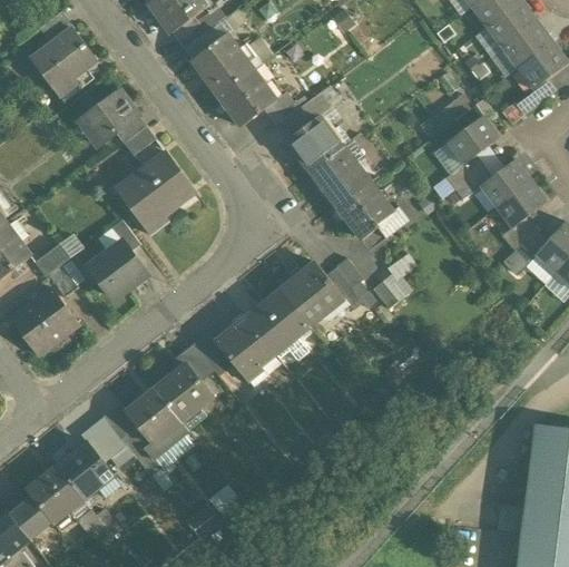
[(151,0),(149,2),(172,32),(194,16),(206,7),(209,11),(209,12),(217,7),(226,0),(151,0)]
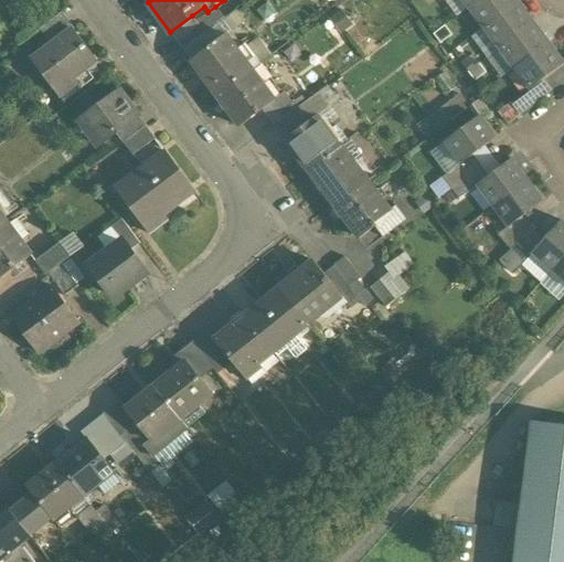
[(475,0),(467,6),(482,27),(518,0),(475,0)]
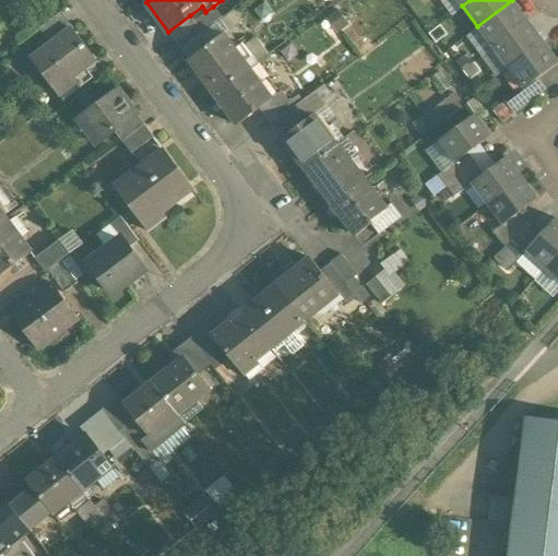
[(512,0),(477,26),(493,46),(527,20),(512,0)]
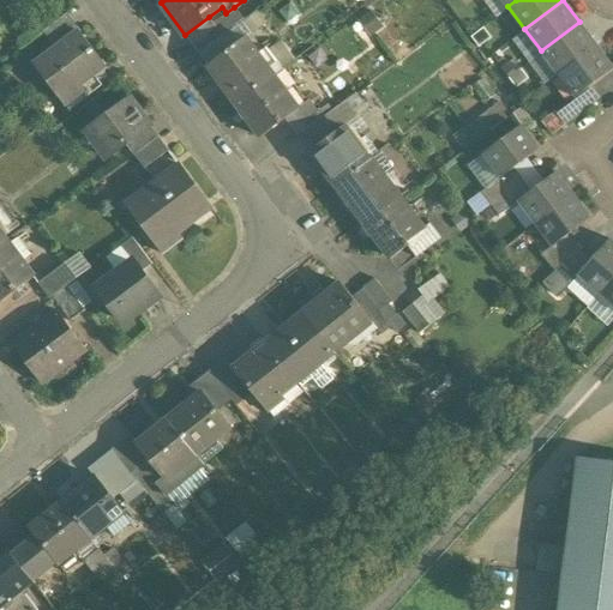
[(234,7),(226,13),(226,12),(212,22),(222,35),(244,18),(234,7)]
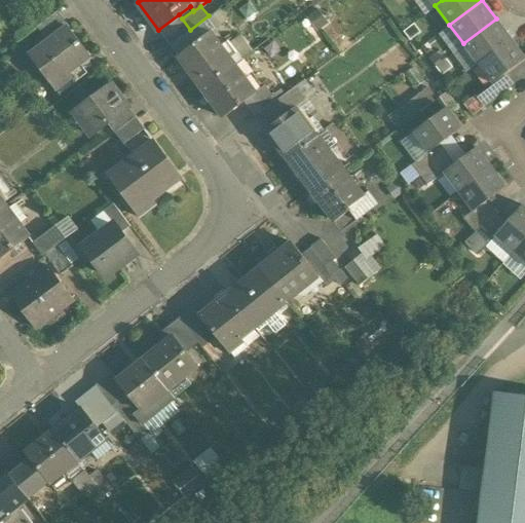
[(58,9),(38,25),(49,40),(68,26),(70,25),(58,9)]
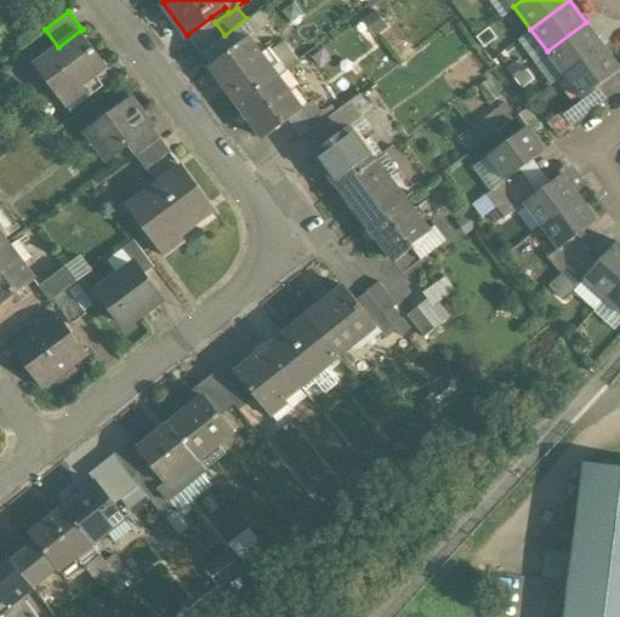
[(211,17),(188,34),(202,52),(223,35),(225,35),(215,22),(211,17)]
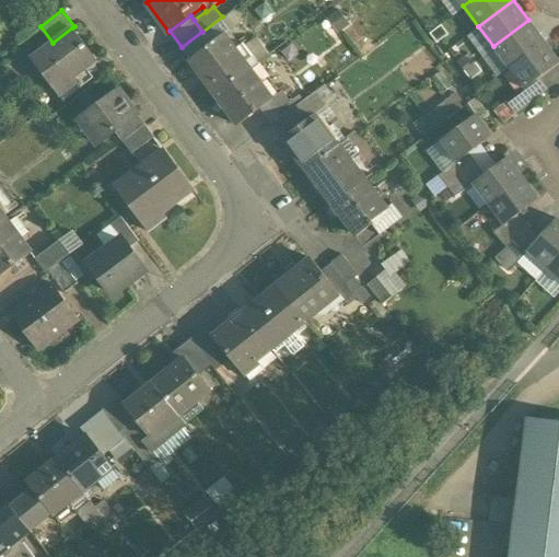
[(528,20),(493,46),(509,67),(544,41),(528,20)]
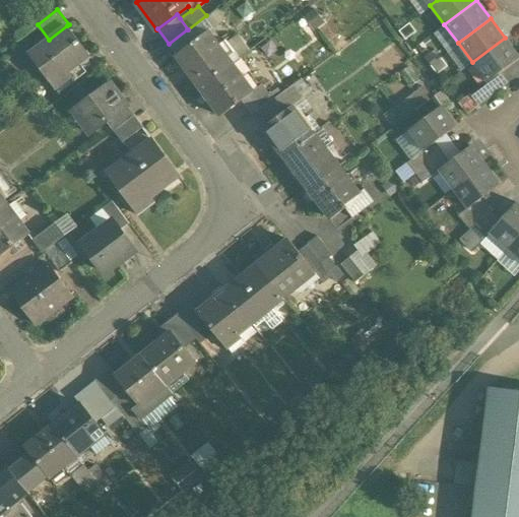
[(408,21),(398,29),(404,38),(415,30),(408,21)]
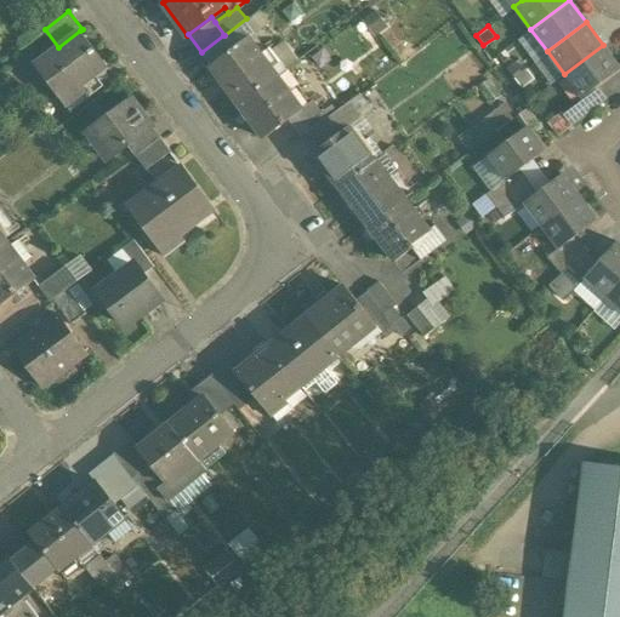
[(58,47),(37,62),(70,110),(103,84),(96,73),(106,64),(80,30),(58,47)]
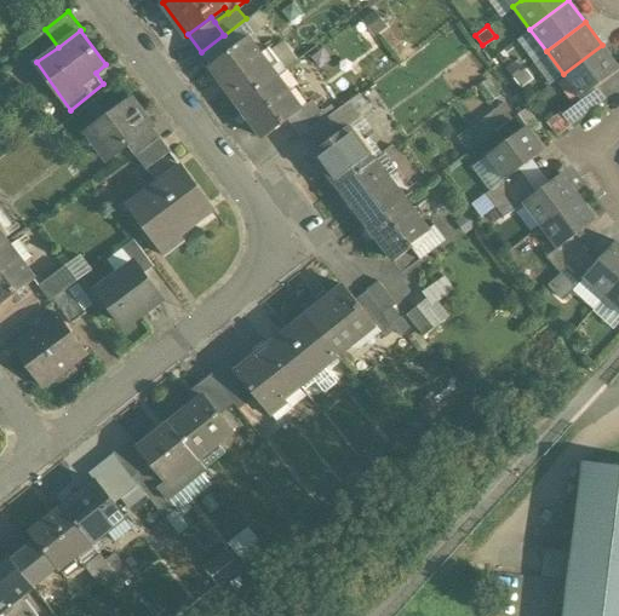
[(223,35),(201,52),(210,64),(231,47),(223,35)]
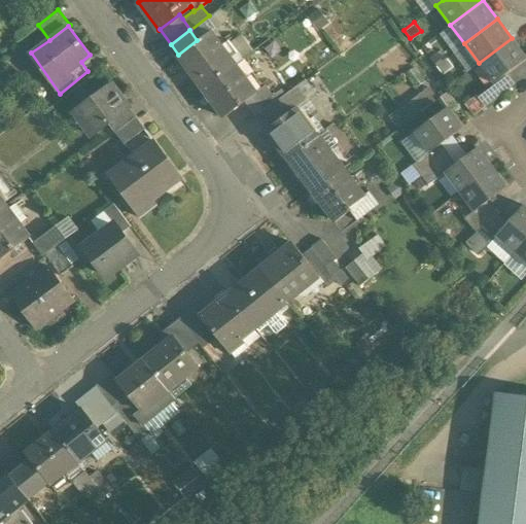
[(178,55),(202,88),(234,64),(220,45),(209,31),(197,40),(178,55)]
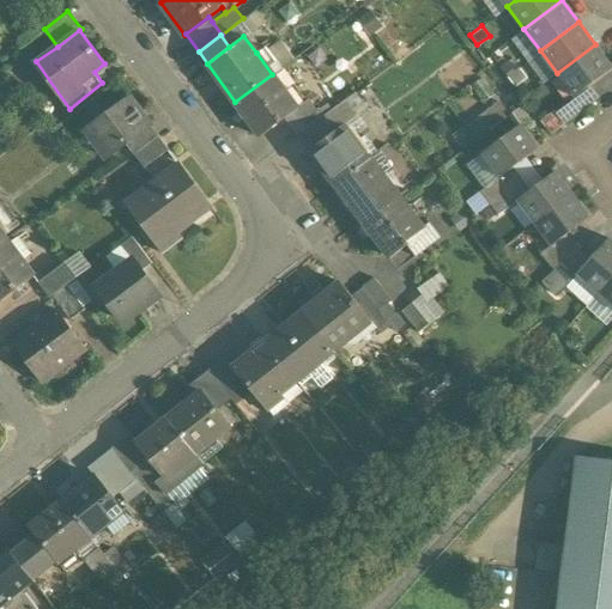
[(595,44),(557,73),(574,96),(588,84),(611,67),(595,44)]
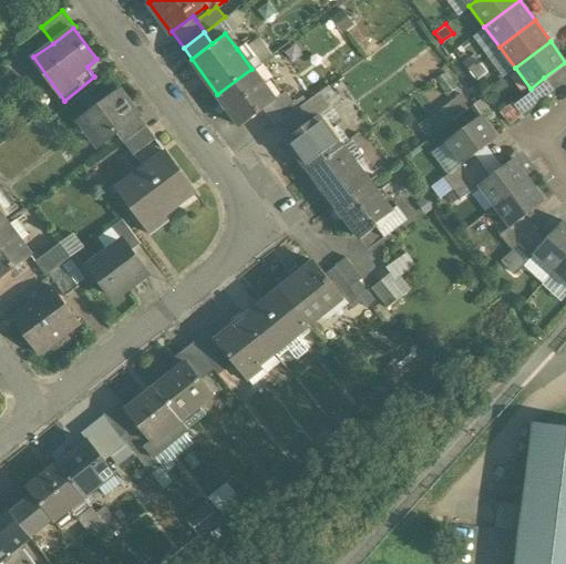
[(259,62),(245,43),(237,49),(251,69),(253,68),(259,62)]
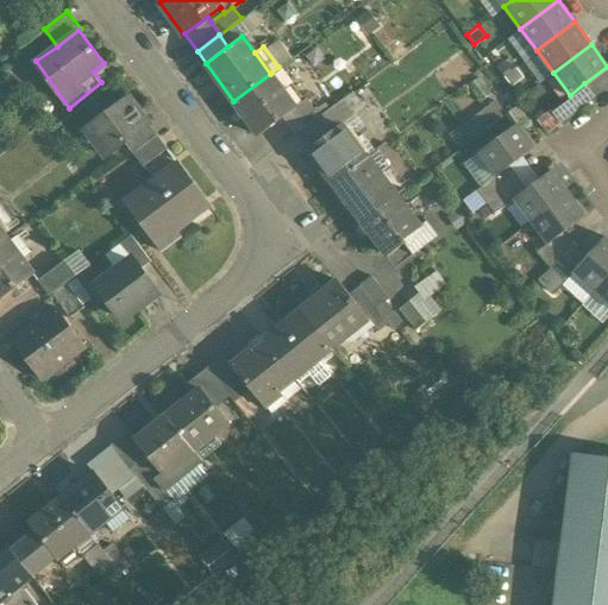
[(508,56),(496,65),(503,75),(515,65),(508,56)]
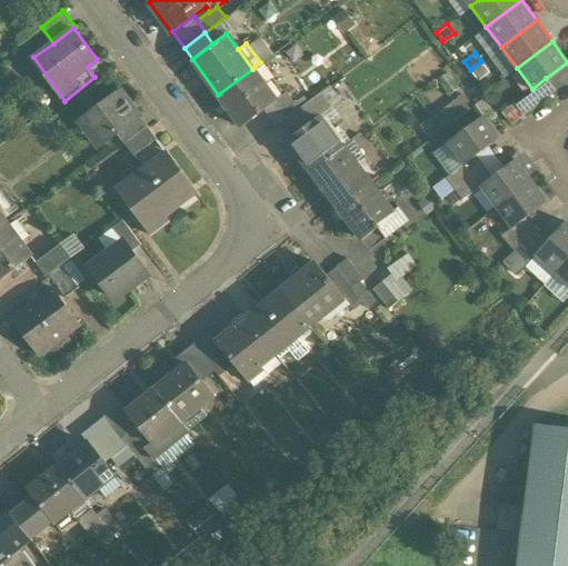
[(481,61),(470,70),(477,80),(489,71),(481,61)]
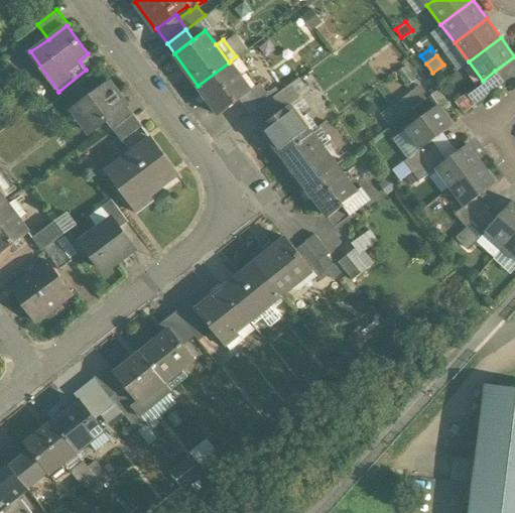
[(250,90),(230,61),(229,62),(198,86),(220,114),(239,99),(251,90),(250,90)]
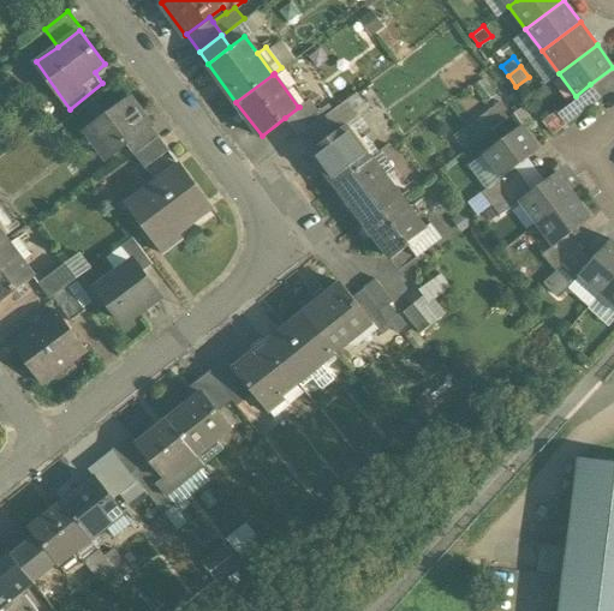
[(590,84),(576,96),(556,111),(565,123),(600,96),(590,84)]
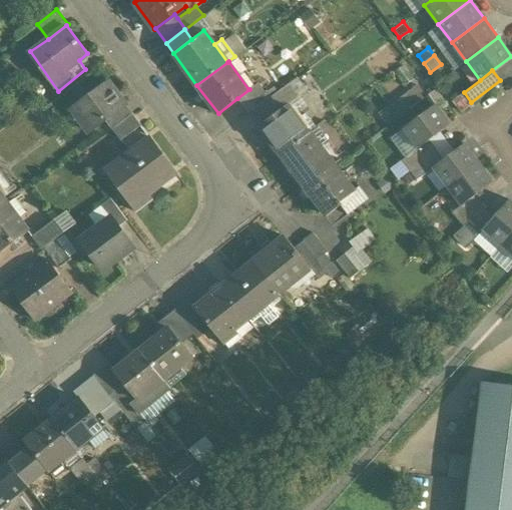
[(109,80),(72,108),(88,130),(104,118),(125,102),(120,96),(119,97),(116,93),(117,92),(109,80)]
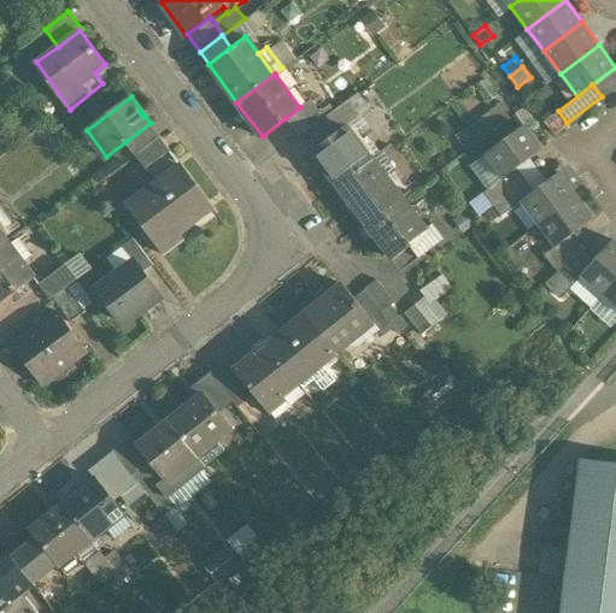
[(310,99),(299,107),(300,107),(286,118),(299,135),(323,116),(310,99)]
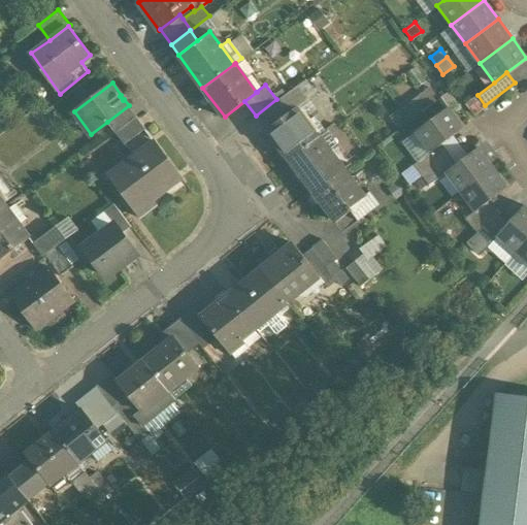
[(276,99),(256,116),(266,129),(267,128),(287,113),(276,99)]
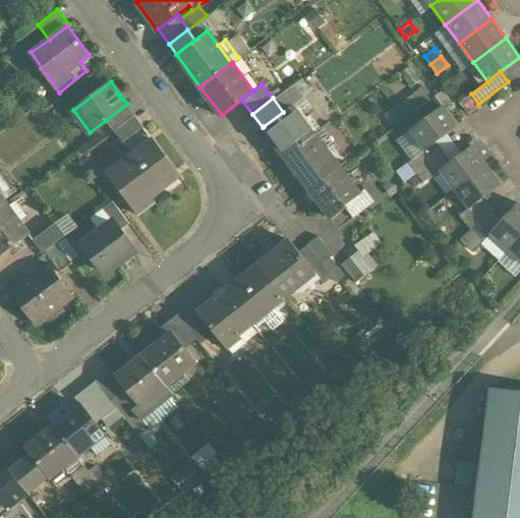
[(127,104),(106,120),(113,129),(115,129),(134,114),(127,104)]
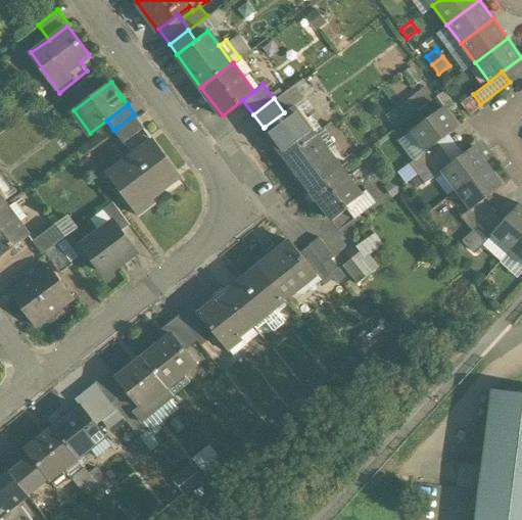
[(443,105),(411,130),(425,149),(426,150),(438,140),(459,126),(443,105)]
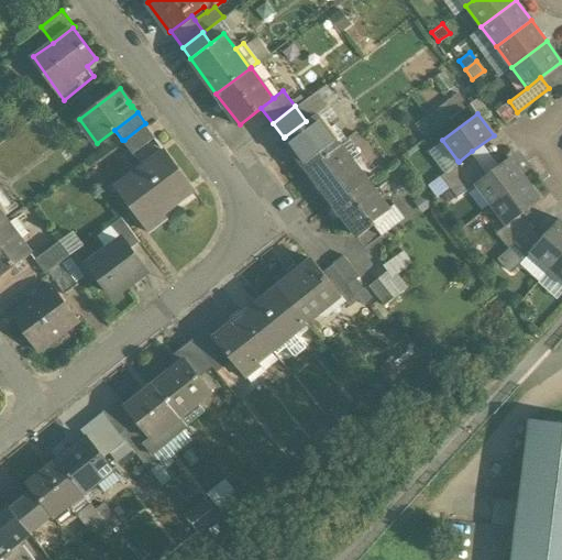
[(306,121),(285,136),(308,168),(323,156),(338,145),(326,129),(315,114),(306,121)]
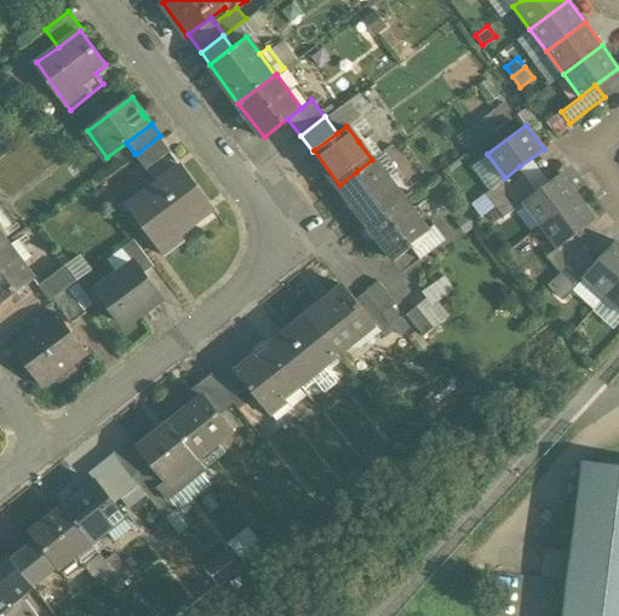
[(368,134),(359,142),(372,160),(374,159),(383,153),(368,134)]
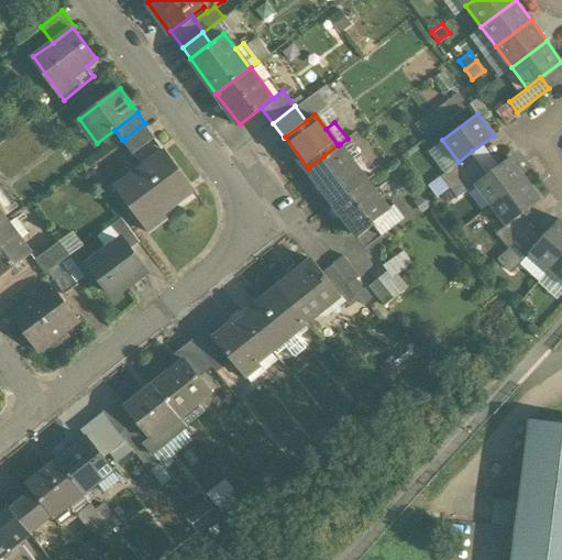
[(145,123),(124,140),(133,152),(154,135),(145,123)]
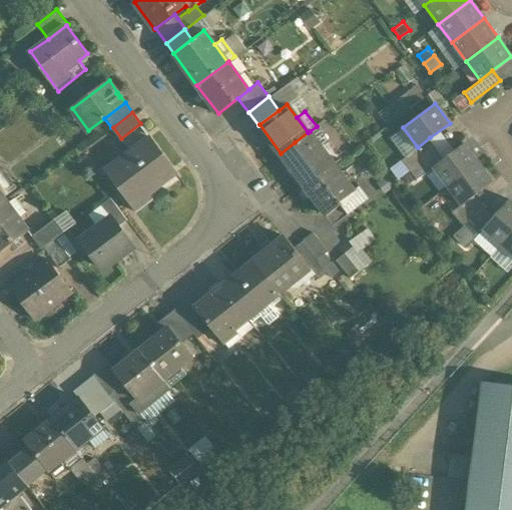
[(333,163),(310,131),(308,132),(295,142),(281,153),(304,185),(319,174),(333,163)]
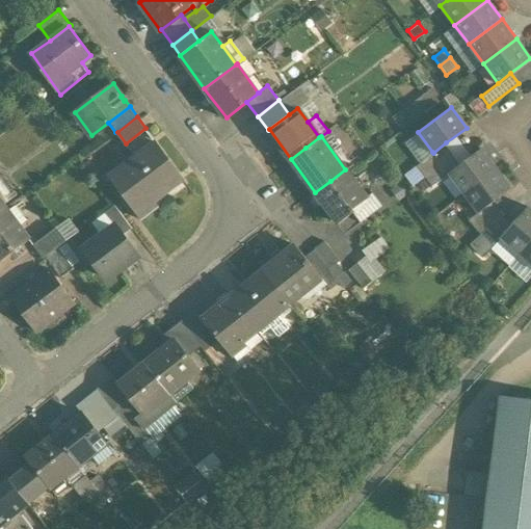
[(156,142),(109,177),(139,218),(157,206),(150,195),(179,174),(156,142)]
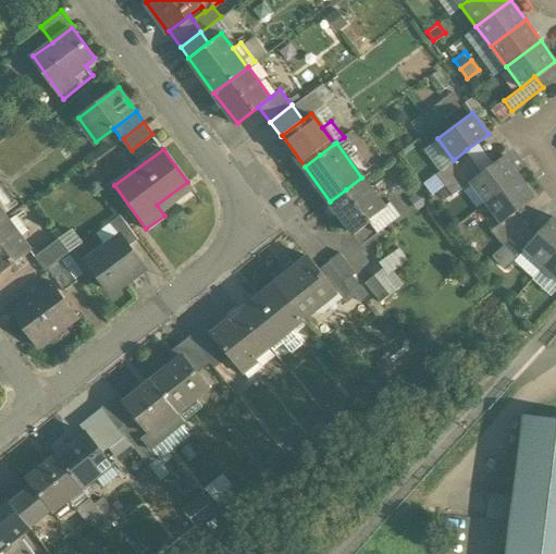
[(467,149),(454,160),(453,159),(435,173),(444,184),(476,160),(467,149)]
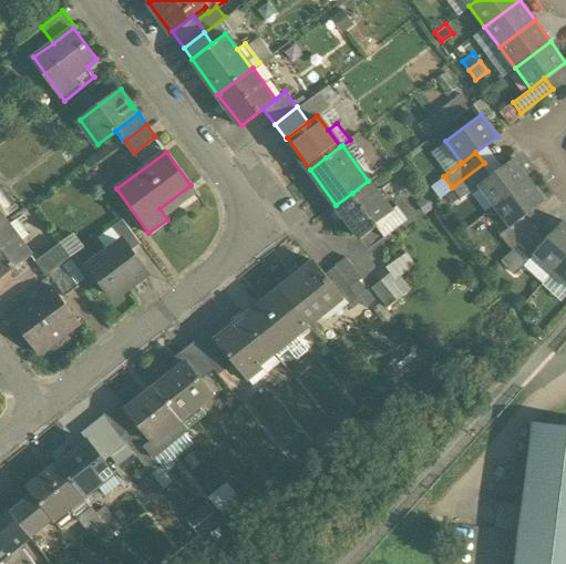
[(492,174),(477,184),(493,205),(528,178),(513,157),(492,174)]
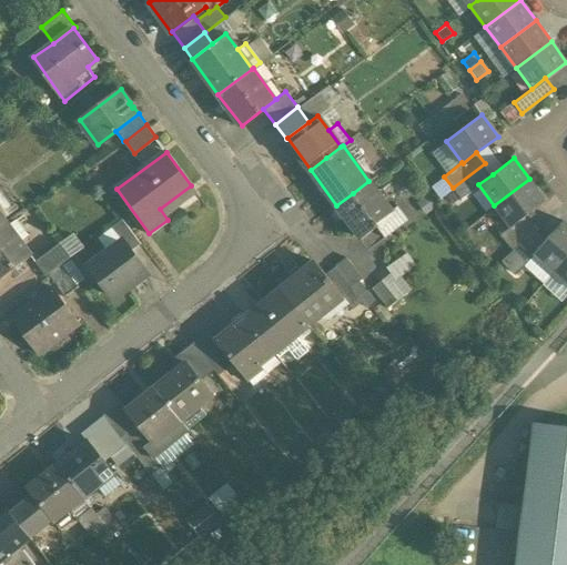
[(485,163),(453,188),(461,198),(478,184),(493,174),(485,163)]
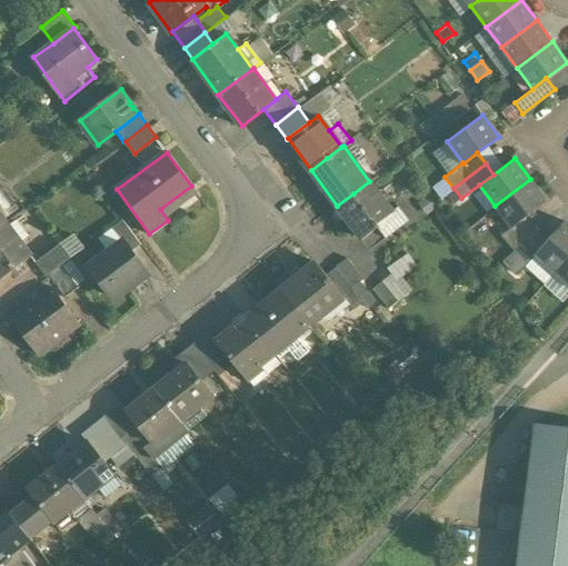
[(530,179),(495,206),(510,227),(511,227),(525,217),(547,200),(530,179)]
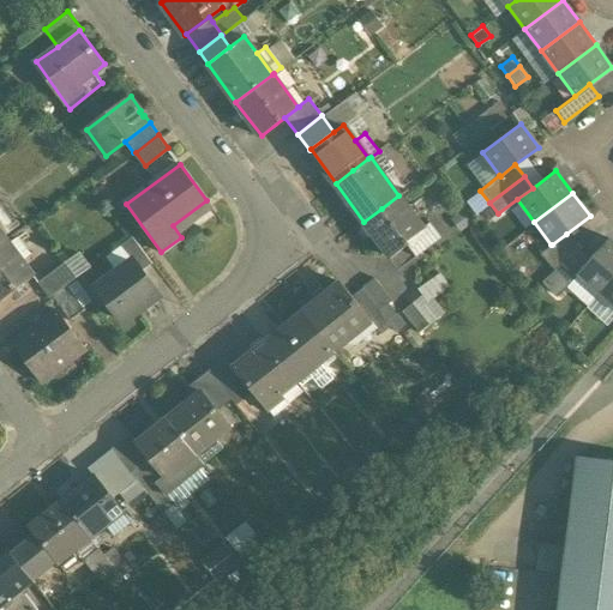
[(421,225),(398,195),(382,209),(364,222),(390,257),(407,243),(406,241),(424,228),(421,225)]
